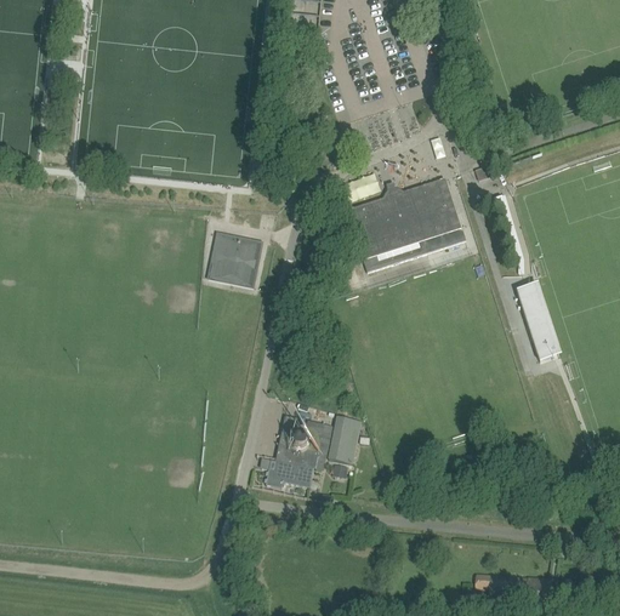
[(291,0),(288,35),(318,39),(323,0),(291,0)]
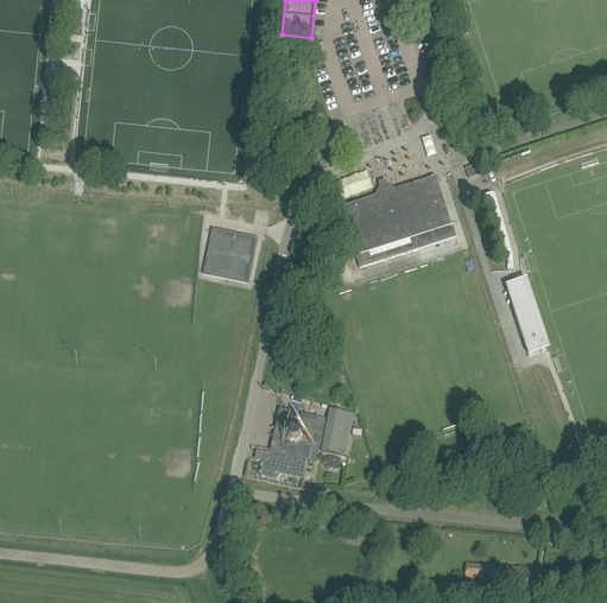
[(345,205),(339,207),(340,209),(342,220),(348,217),(359,251),(360,254),(358,255),(361,265),(457,234),(455,223),(454,223),(451,224),(450,221),(444,203),(440,188),(436,176),(397,188),(396,184),(387,181),(387,179),(380,182),(380,183),(375,191),(354,198),(355,202),(345,205)]
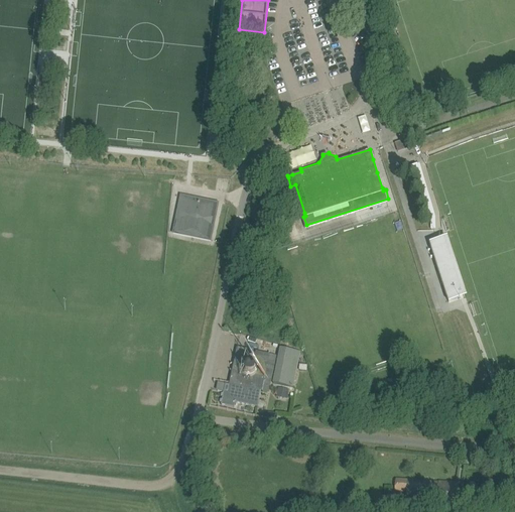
[(428,238),(447,299),(465,293),(444,233),(439,224),(440,212),(424,159),(416,161),(432,218),(430,226),(436,227),(439,234),(428,238)]
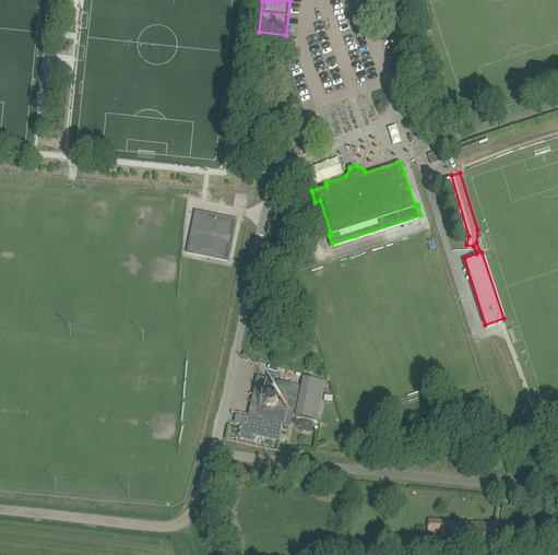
[(189,249),(218,256),(229,258),(237,216),(197,209),(189,249)]
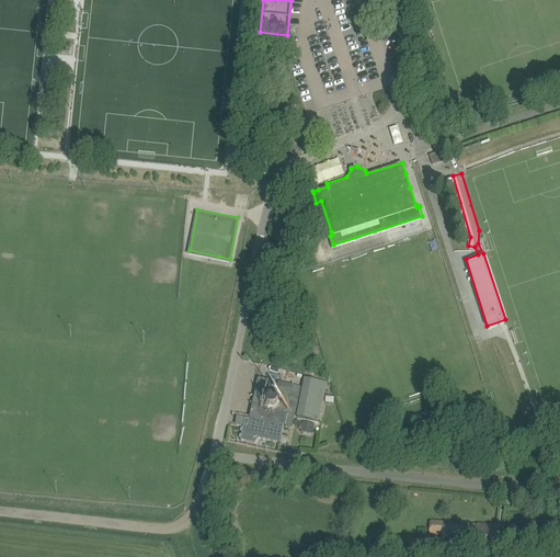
[(311,228),(313,216),(304,214),(301,226),(311,228)]
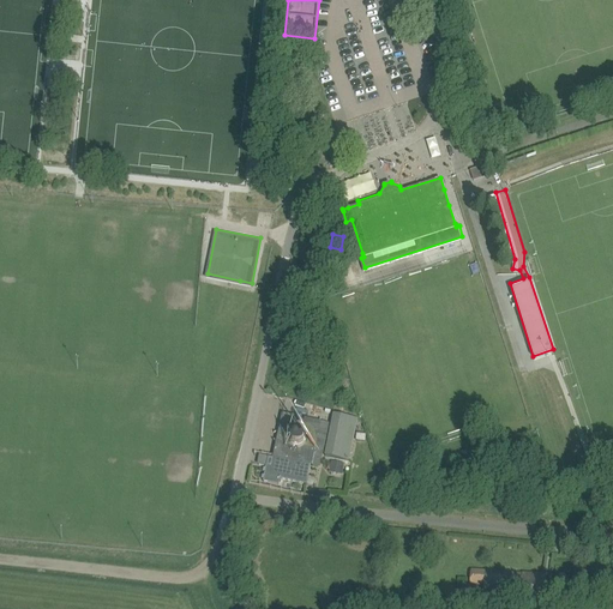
[(308,481),(311,469),(312,462),(320,464),(330,418),(301,414),(283,410),(280,428),(274,454),(275,454),(274,464),(268,463),(264,478),(281,481),(282,475),(308,481)]
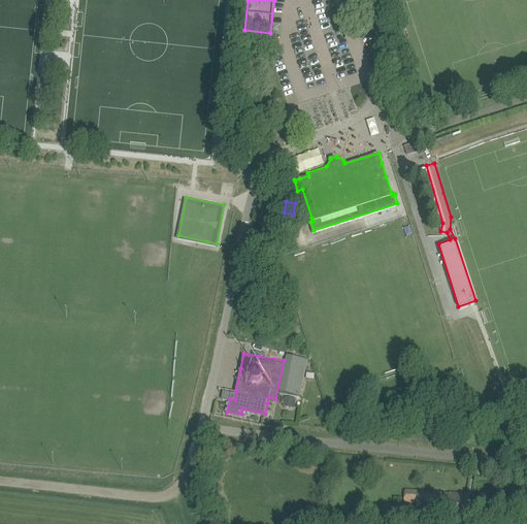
[(287,353),(280,389),(300,393),(308,357),(287,353)]
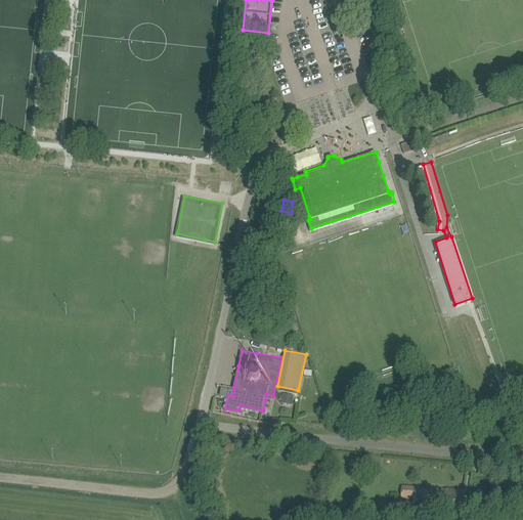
[(281,400),(293,401),(295,392),(284,390),(281,400)]
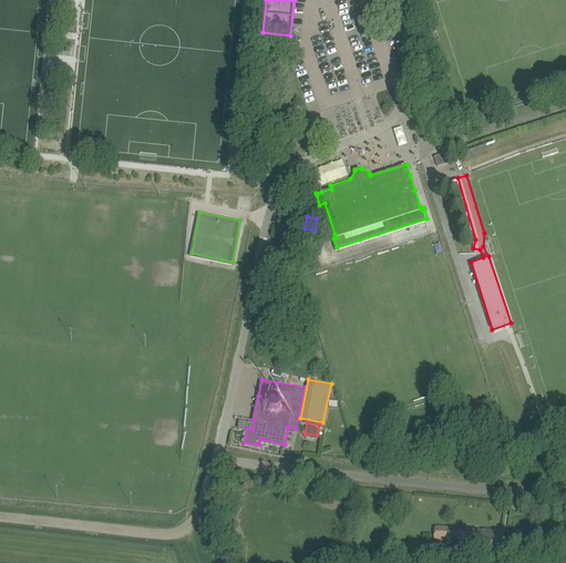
[(504,529),(436,523),(434,536),(449,538),(448,550),(502,555),(504,529)]
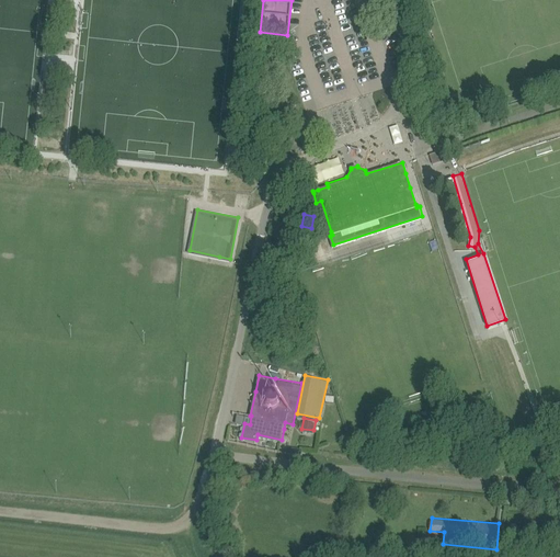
All buildings are outlined.
